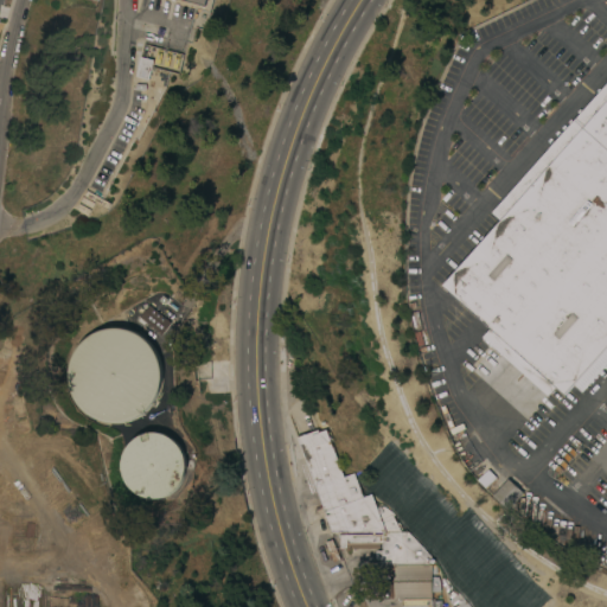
[(144,44),(185,53),(180,74),(152,68),(148,80),(136,76),(144,44)]
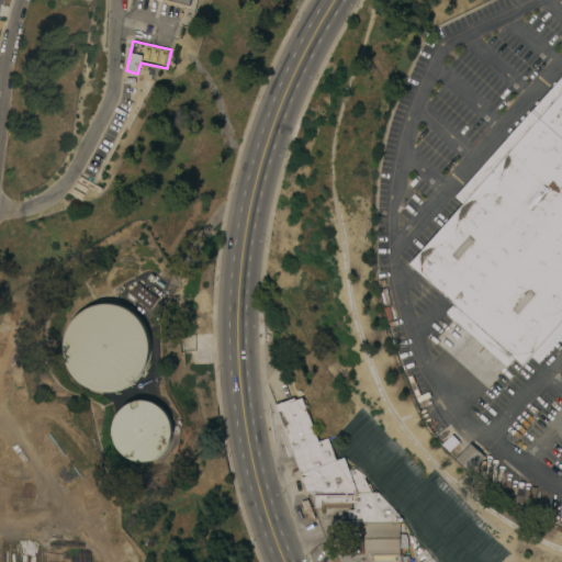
[(561,322),(524,366),(515,358),(508,366),(448,312),(454,304),(411,263),(464,203),(457,197),(561,77),(561,322)]
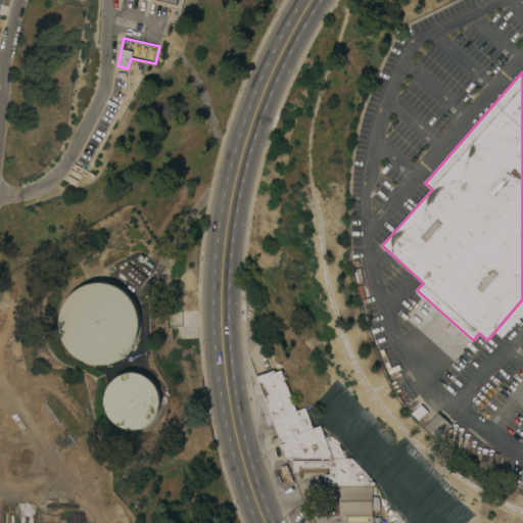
[(131,348),(126,354),(121,359),(113,362),(106,364),(99,365),(92,364),(85,362),(79,359),(73,354),(67,349),(63,343),(60,337),(58,330),(57,323),(58,316),(59,308),(62,301),(66,296),(72,290),(78,286),(84,283),(91,281),(98,281),(105,281),(112,283),(120,286),(126,290),(131,295),(135,301),(138,307),(140,315),(141,322),(140,329),(138,336),(135,343),(131,348)]
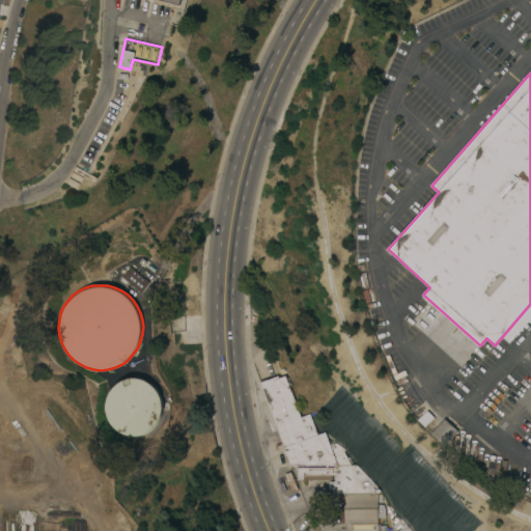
[(291,465),(260,382),(278,375),(278,378),(285,375),(301,417),(309,414),(317,435),(325,431),(330,444),(333,443),(337,443),(345,450),(343,451),(351,466),(298,465),(291,465)]
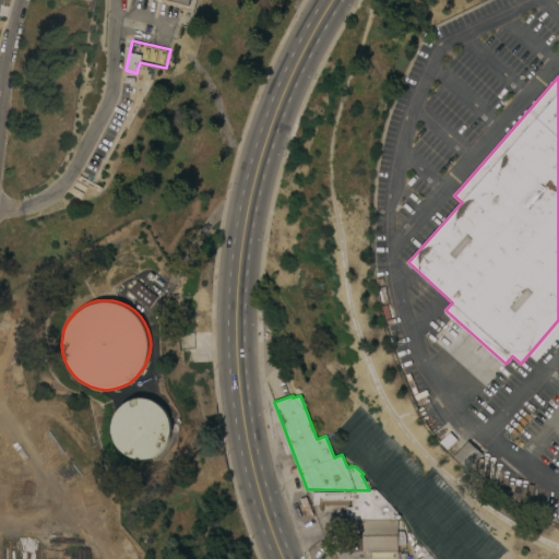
[(167,447),(164,451),(159,454),(155,458),(150,460),(144,460),(139,460),(133,459),(128,458),(123,454),(119,451),(116,447),(113,441),(111,437),(110,431),(110,425),(111,419),(113,415),(116,409),(119,406),(123,402),(129,400),(133,397),(139,396),(144,396),(150,397),(155,400),(159,403),(164,406),(168,411),(170,415),(173,420),(173,426),(173,431),(171,437),(170,442),(167,447)]
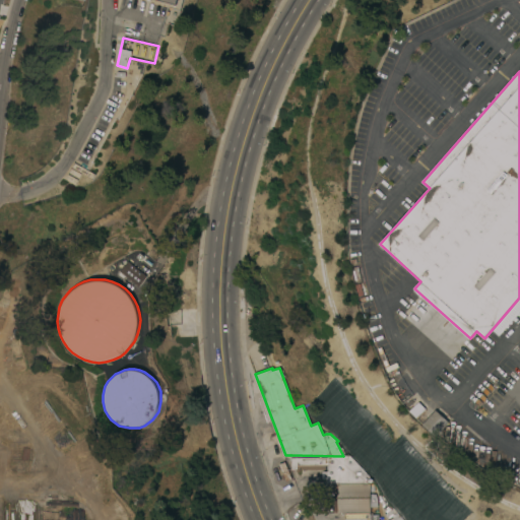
[(437,436),(424,424),(436,409),(446,418),(448,424),(437,436)]
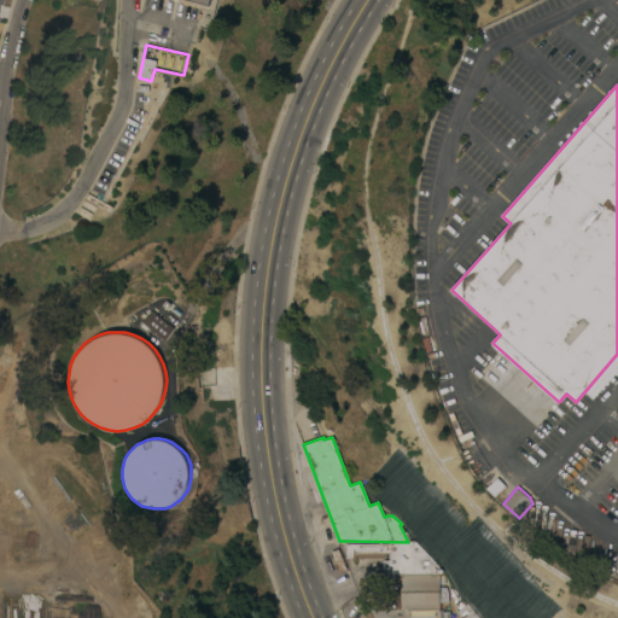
[(417,542),(442,571),(443,584),(439,584),(439,588),(447,587),(448,602),(439,602),(439,608),(398,610),(397,573),(390,573),(390,569),(383,569),(383,558),(347,559),(347,541),(408,542),(417,542)]
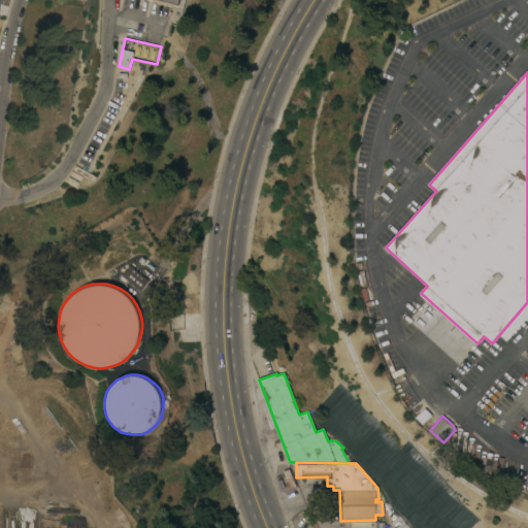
[(394,527),(390,522),(399,516),(407,527),(394,527)]
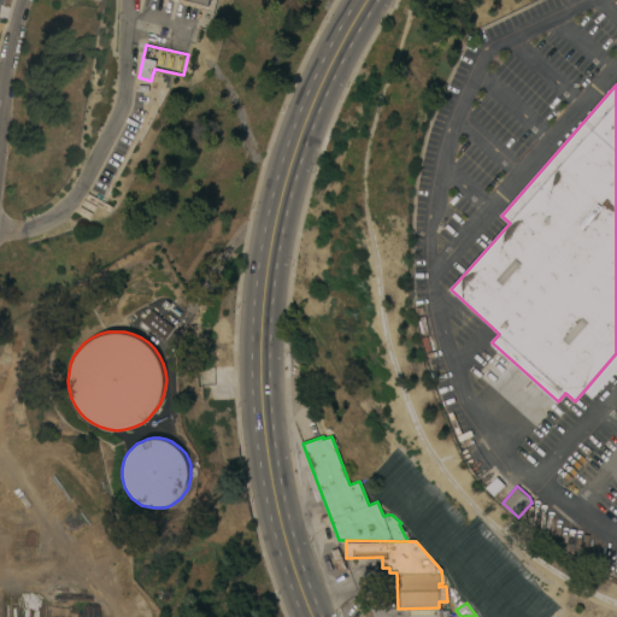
All buildings are outlined.
